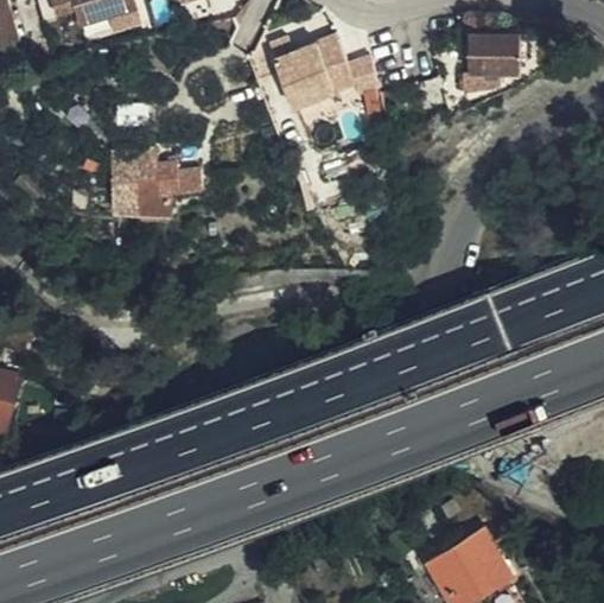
[(0,50),(19,45),(6,0),(0,0),(0,50)]
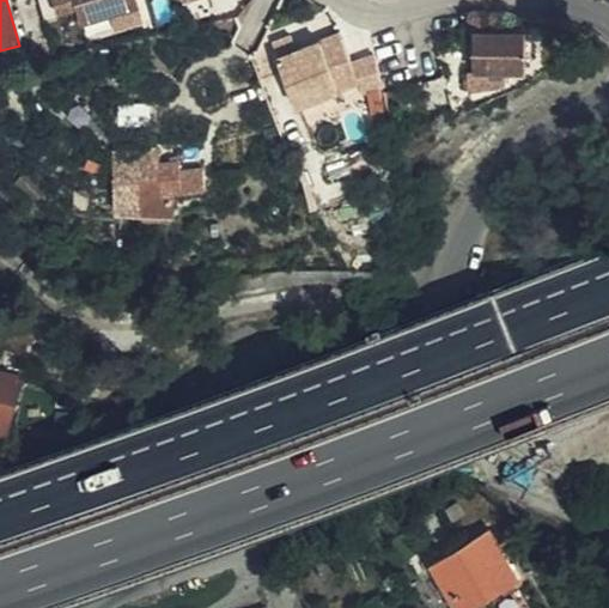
[(133,0),(71,0),(83,31),(138,13),(133,0)]
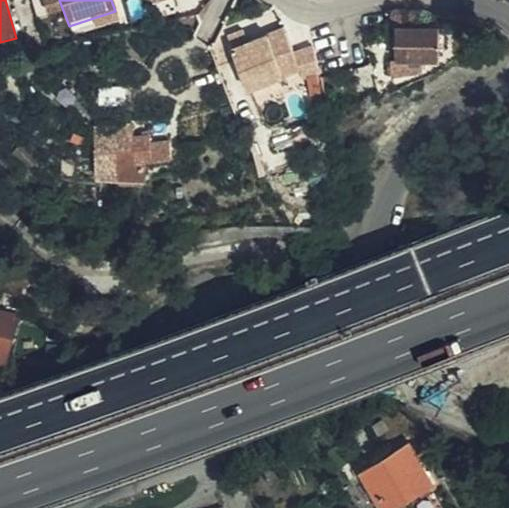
[(437,27),(397,30),(398,43),(399,64),(439,61),(437,27)]
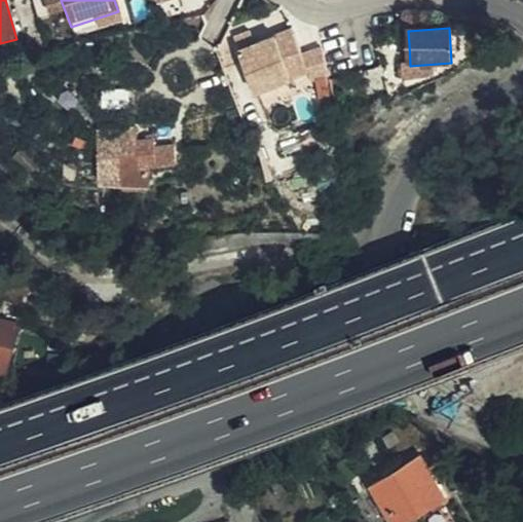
[(291,36),(238,56),(254,97),(306,77),(291,36)]
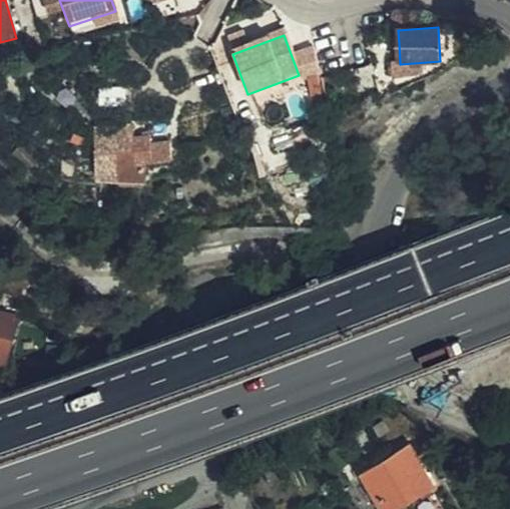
[(116,152),(100,153),(99,162),(99,178),(117,178),(117,181),(145,181),(143,146),(116,148),(116,152)]
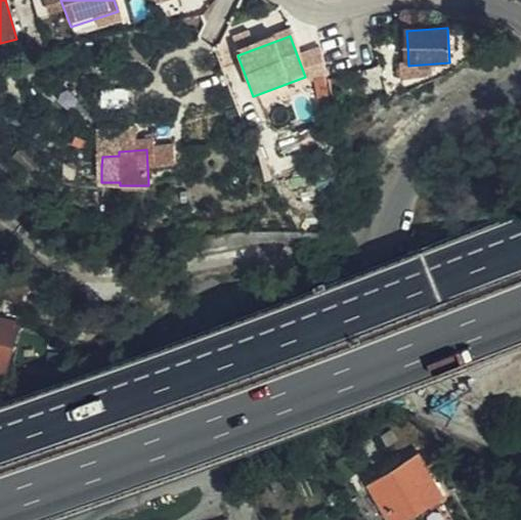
[(101,166),(102,157),(102,152),(83,150),(82,164),(101,166)]
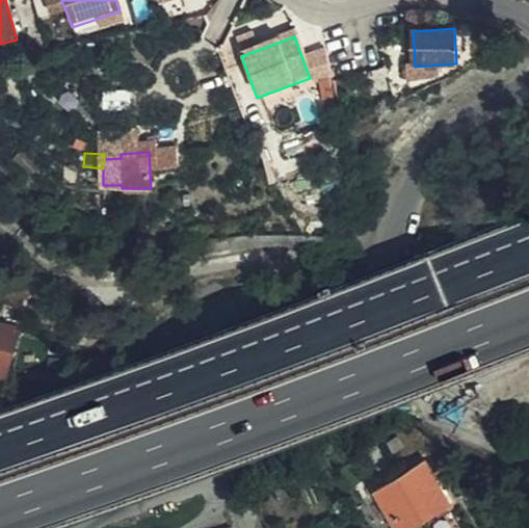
[(0,373),(5,375),(17,332),(0,327),(0,373)]
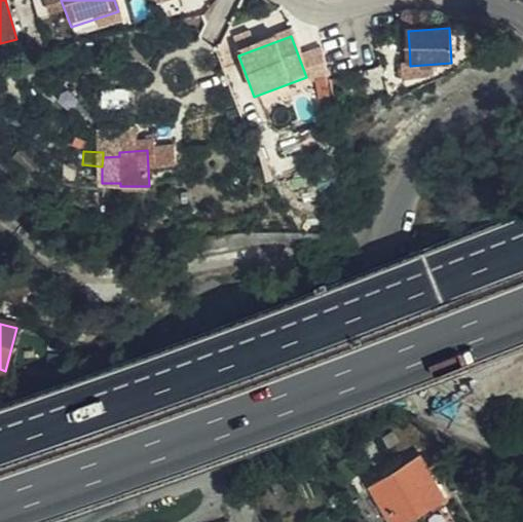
[(419,457),(373,484),(397,521),(409,521),(444,500),(419,457)]
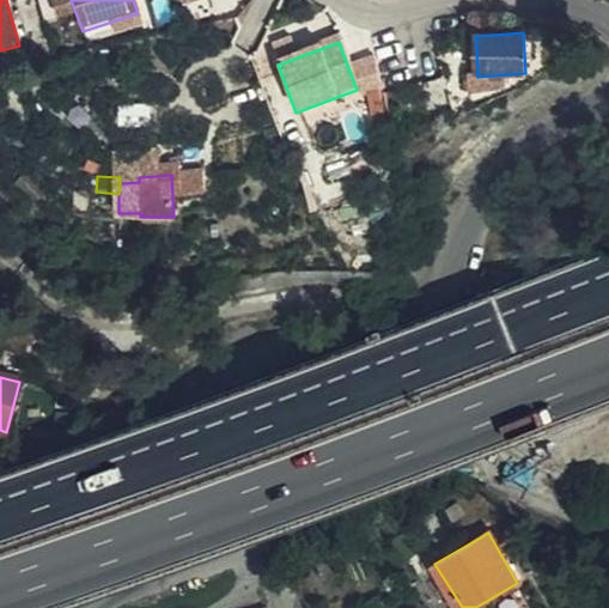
[(462,607),(434,564),(428,567),(452,607),(462,607)]
